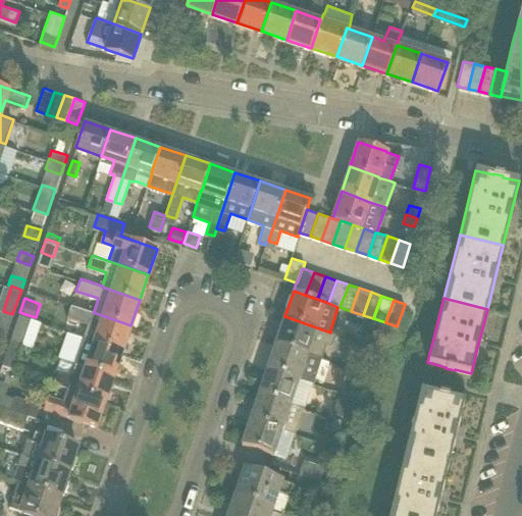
[(83,338),(122,351),(131,325),(93,312),(94,311),(71,303),(68,315),(88,322),(83,338)]
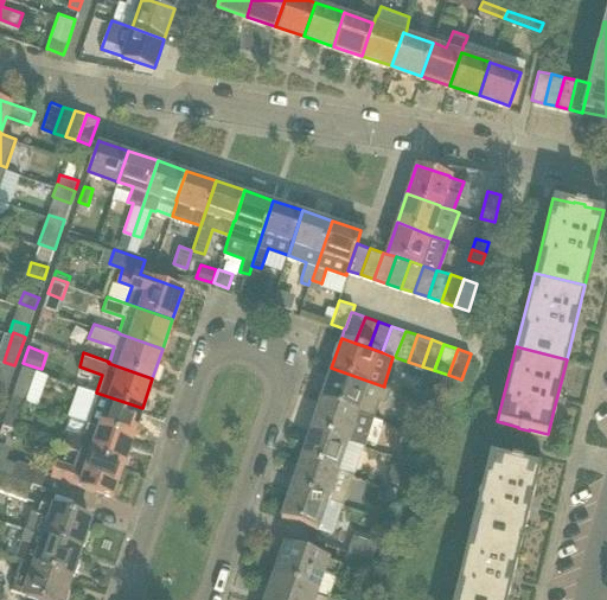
[(21,366),(12,394),(26,399),(32,380),(36,371),(36,369),(23,364),(21,366)]
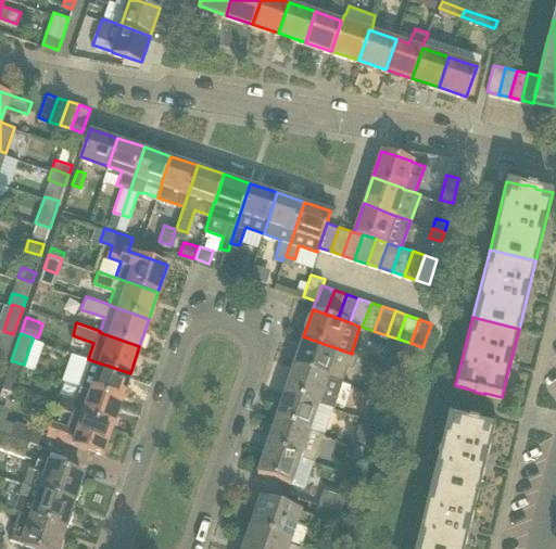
[(303,336),(294,364),(343,381),(343,379),(348,364),(353,366),(357,354),(352,352),(352,354),(303,336)]
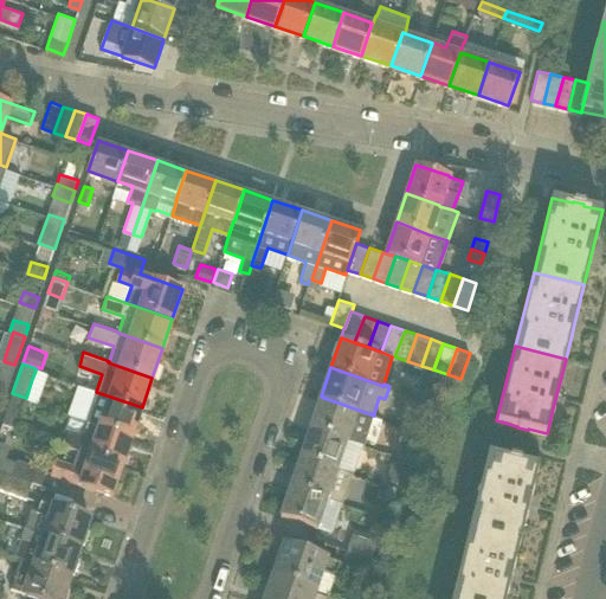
[(78,385),(69,412),(88,419),(88,420),(133,436),(142,407),(96,392),(78,385)]
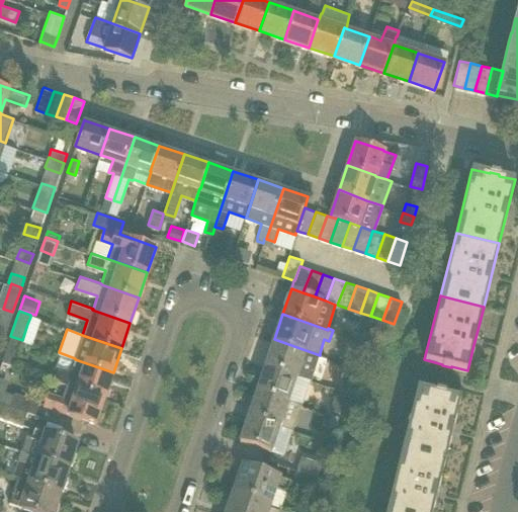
[(297,374),(312,378),(320,355),(274,339),(265,364),(297,374)]
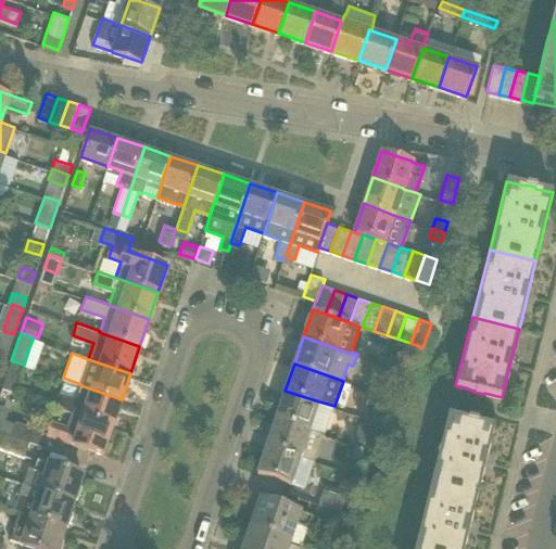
[(20,377),(7,372),(2,386),(15,391),(20,377)]
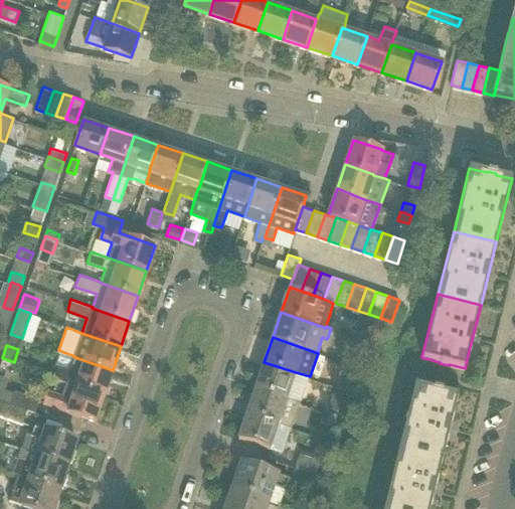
[(65,381),(104,394),(113,370),(74,357),(71,365),(66,367),(59,364),(54,377),(65,381)]
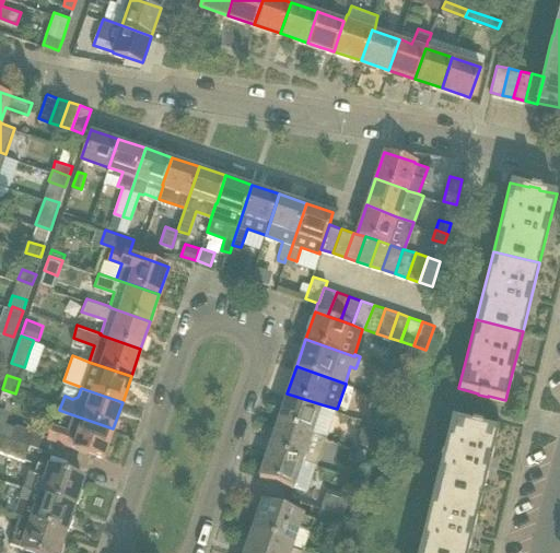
[(322,404),(287,393),(278,420),(312,432),(313,431),(322,404)]
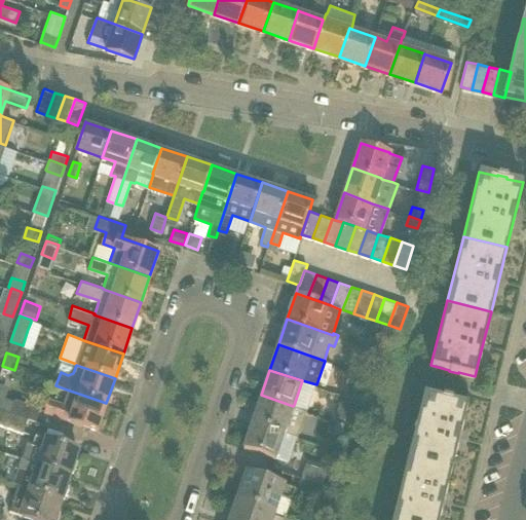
[(351,370),(346,386),(354,388),(360,372),(351,370)]
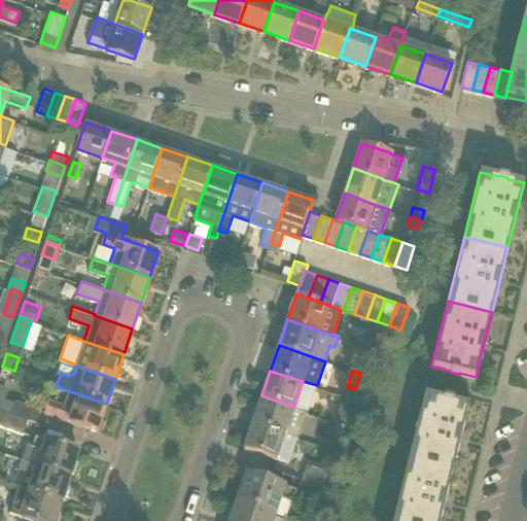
[(112,400),(120,401),(125,380),(116,379),(112,400)]
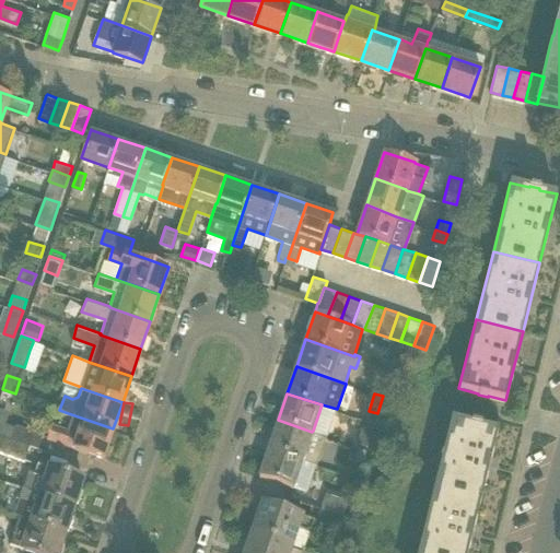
[(67,428),(51,423),(47,436),(104,456),(113,428),(71,414),(67,428)]
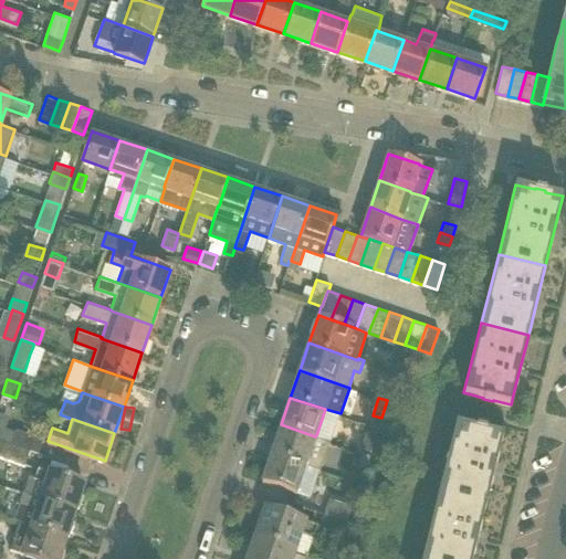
[(503,434),(485,430),(486,429),(477,425),(477,428),(457,422),(439,492),(486,504),(503,434)]
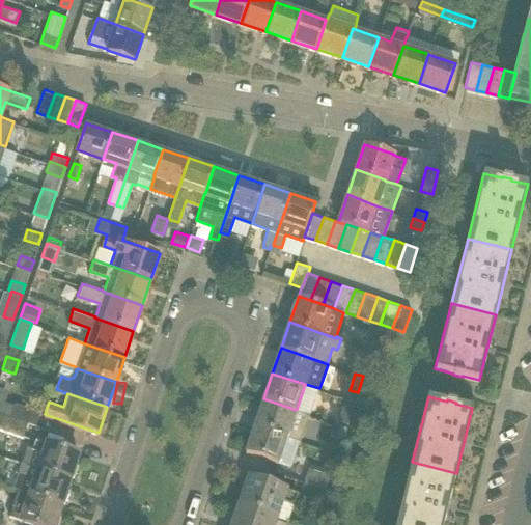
[(5,401),(0,397),(0,410),(9,414),(14,403),(5,401)]
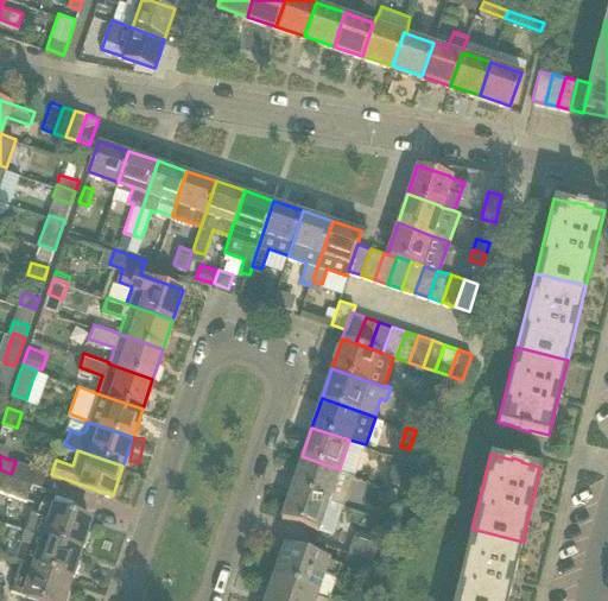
[(291,486),(329,499),(329,498),(342,503),(344,503),(354,474),(340,468),(339,469),(302,456),(291,486)]
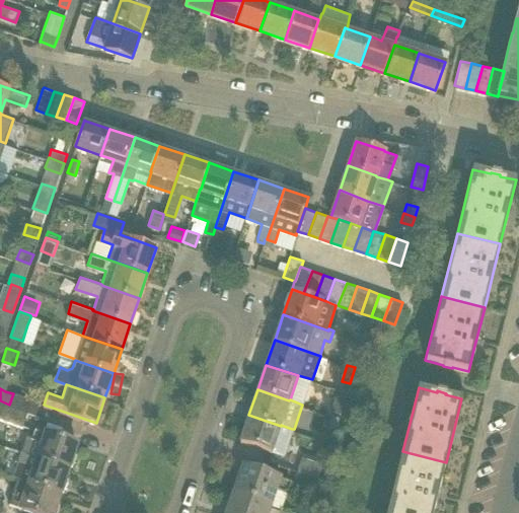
[(13,393),(9,405),(27,412),(35,414),(40,400),(14,391),(13,393)]
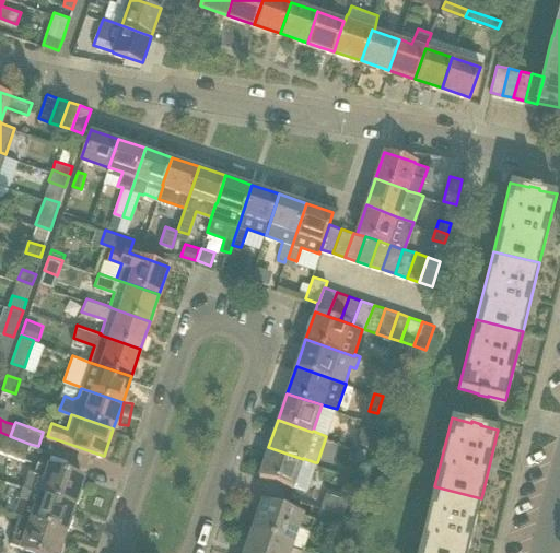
[(361,425),(356,442),(368,445),(373,428),(361,425)]
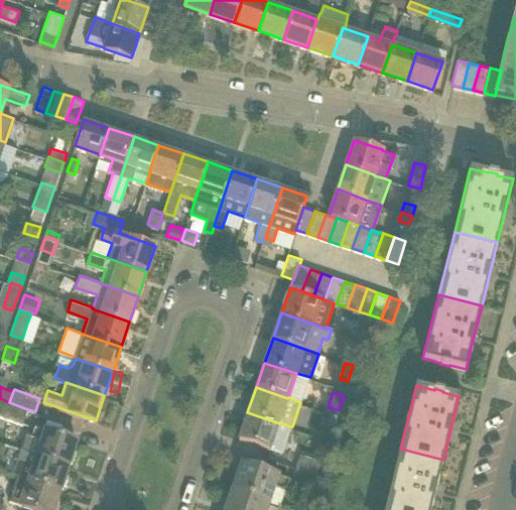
[(0,414),(22,423),(27,409),(9,402),(0,398),(0,414)]
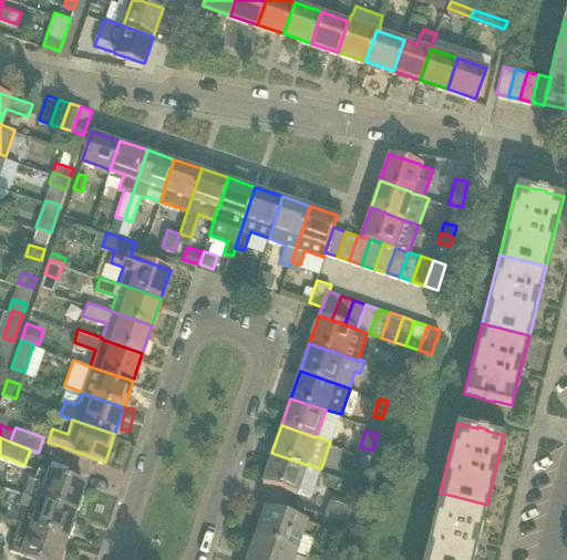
[(271,453),(263,480),(298,491),(298,490),(310,495),(319,468),(307,464),(307,465),(271,453)]
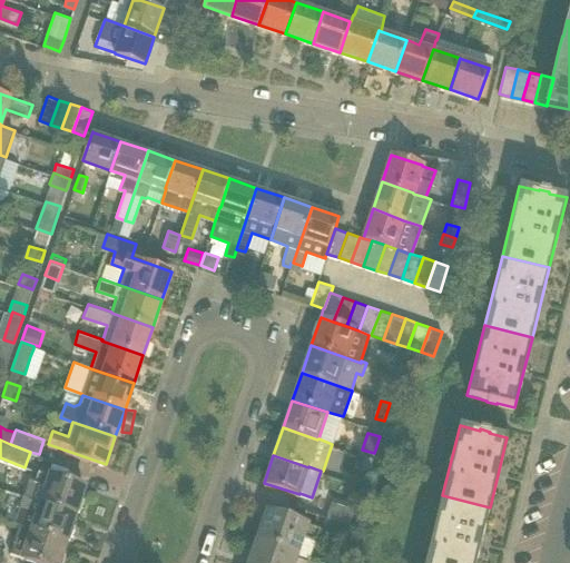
[(347,470),(338,466),(335,475),(344,478),(347,470)]
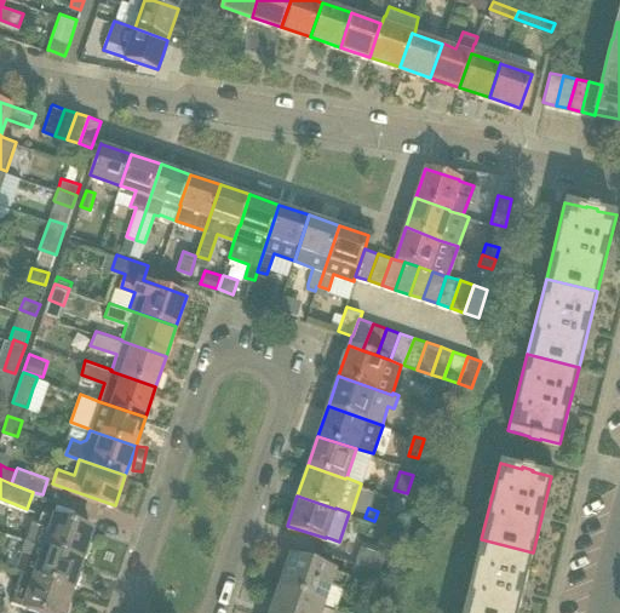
[(33,520),(27,537),(26,539),(81,559),(84,554),(86,555),(91,543),(87,542),(92,527),(41,510),(38,522),(33,520)]
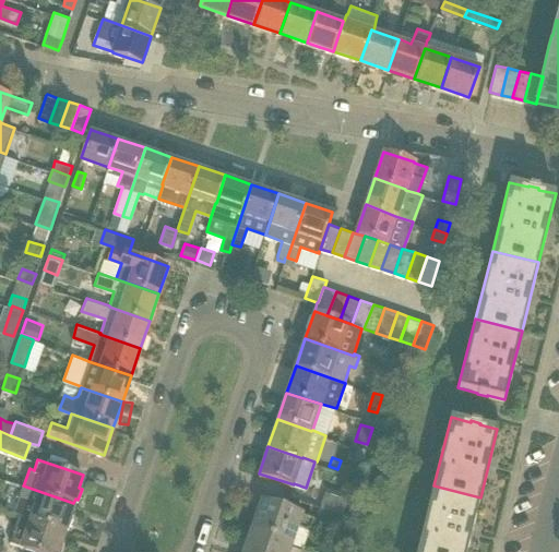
[(73,503),(23,486),(14,510),(21,513),(20,514),(32,518),(64,529),(66,526),(69,527),(72,515),(70,514),(73,503)]
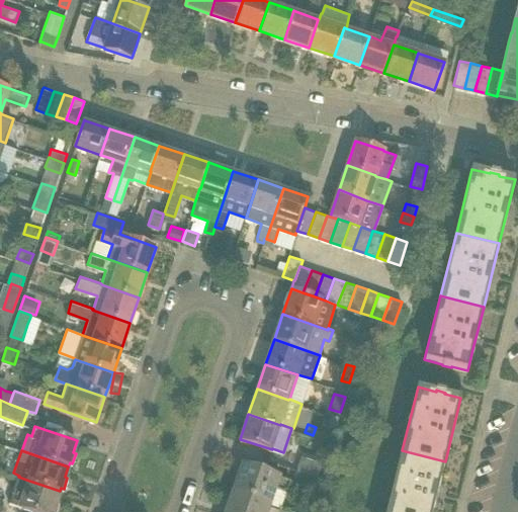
[(432,511),(434,504),(445,461),(402,450),(385,511),(432,511)]
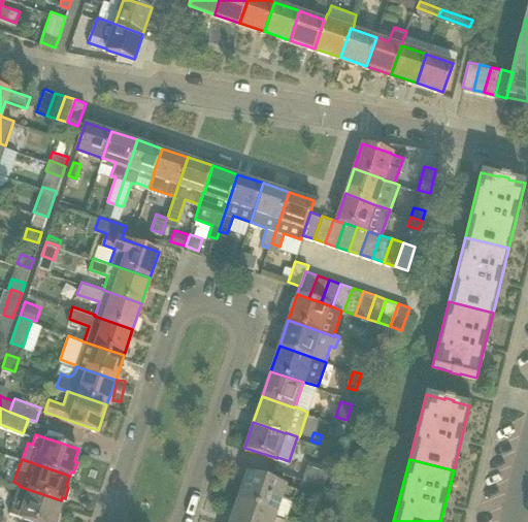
[(308,463),(303,479),(323,485),(328,470),(308,463)]
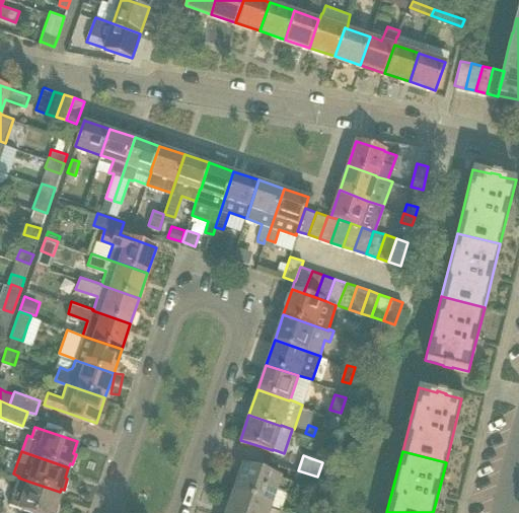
[(291,481),(244,464),(235,490),(271,502),(271,503),(282,506),(291,481)]
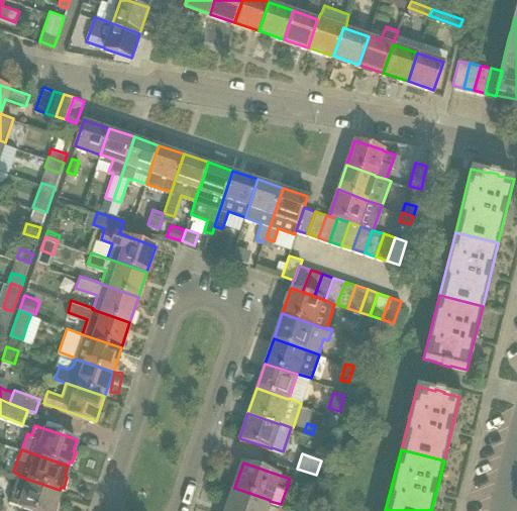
[(316,475),(297,469),(293,480),(312,487),(316,475)]
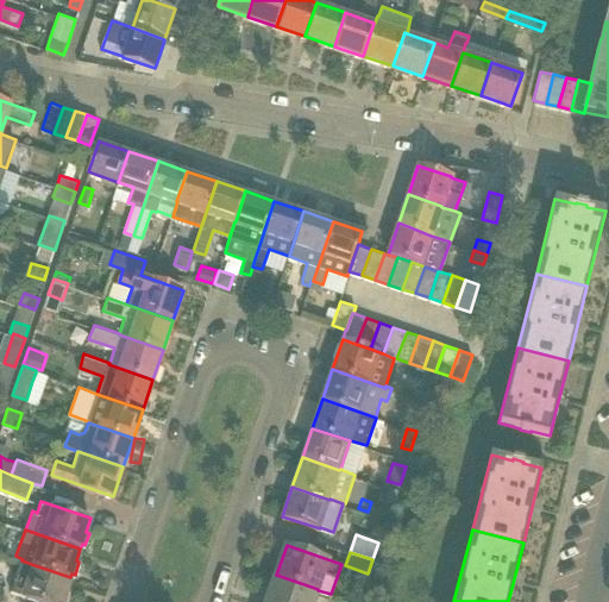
[(12,590),(25,594),(24,595),(45,601),(64,601),(69,591),(66,590),(70,577),(35,565),(22,560),(12,590)]
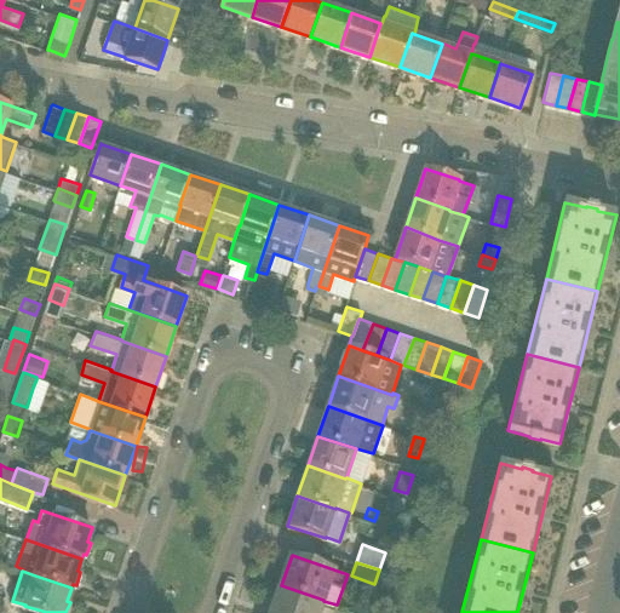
[(281,585),(271,612),(319,612),(323,601),(323,600),(281,585)]
